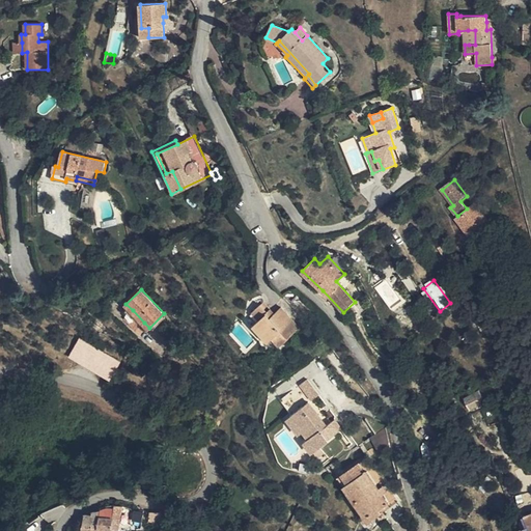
[(306,305),(307,303),(299,295),(292,301),(299,306),(303,302),(306,305)]
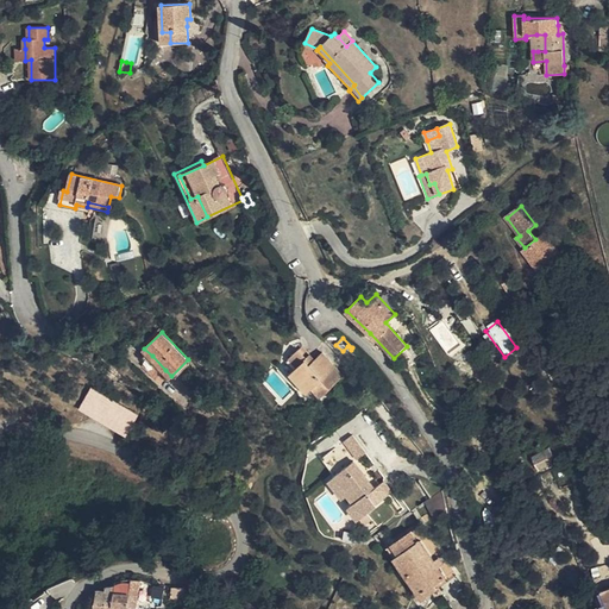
[(309,340),(302,346),(289,358),(297,368),(290,374),(300,384),(305,381),(312,388),(320,397),(332,388),(322,378),(334,366),(309,340)]
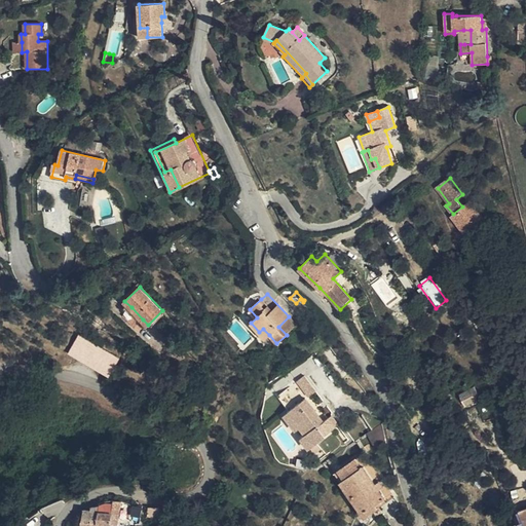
[(143,320),(132,307),(123,315),(135,326),(143,320)]
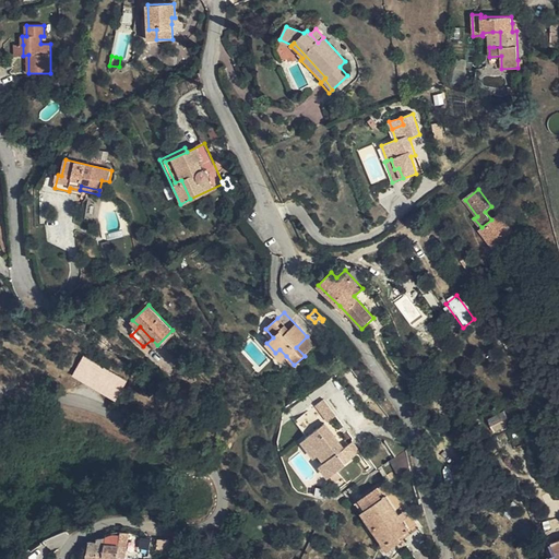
[(316,345),(307,336),(296,347),(305,356),(316,345)]
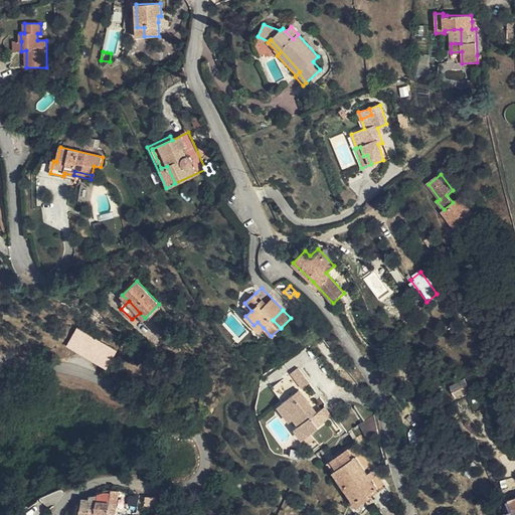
[(258,322),(253,325),(260,331),(264,328),(258,322)]
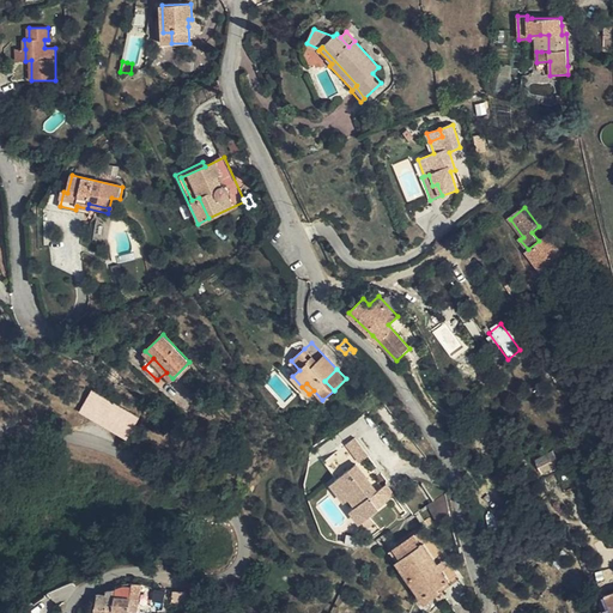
[(140,418),(92,390),(82,412),(128,438),(140,418)]
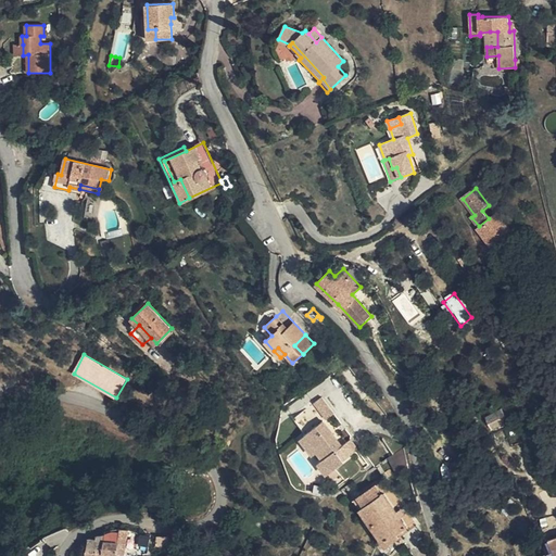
[(257,370),(262,367),(255,361),(252,364),(257,370)]
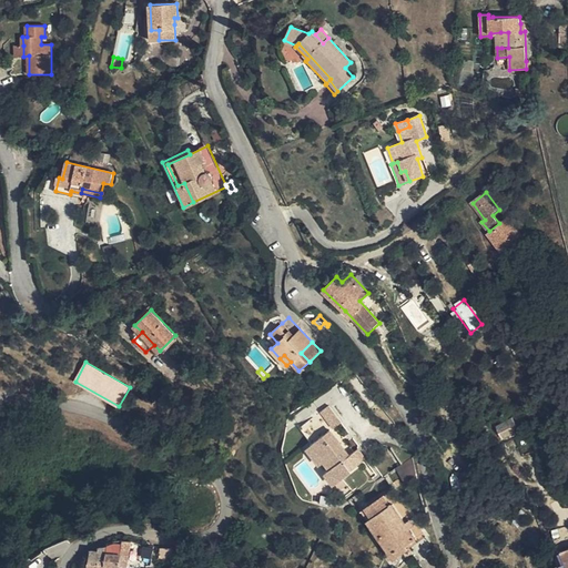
[(332,428),(341,422),(328,405),(320,412),(332,428)]
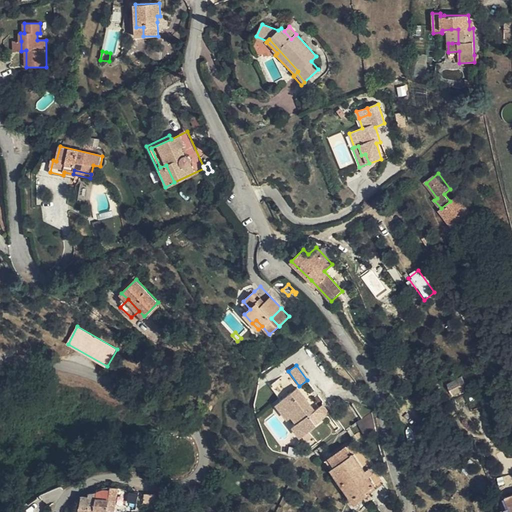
[(463,377),(450,383),(455,394),(469,388),(463,377)]
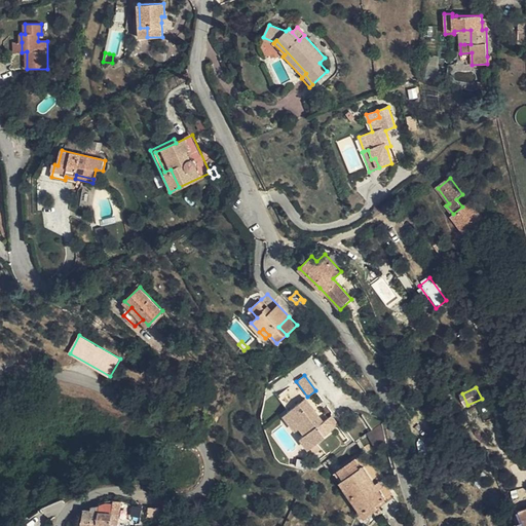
[(302,438),(310,448),(326,436),(324,435),(318,426),(324,422),(305,399),(289,412),(301,427),(308,421),(313,428),(302,438)]
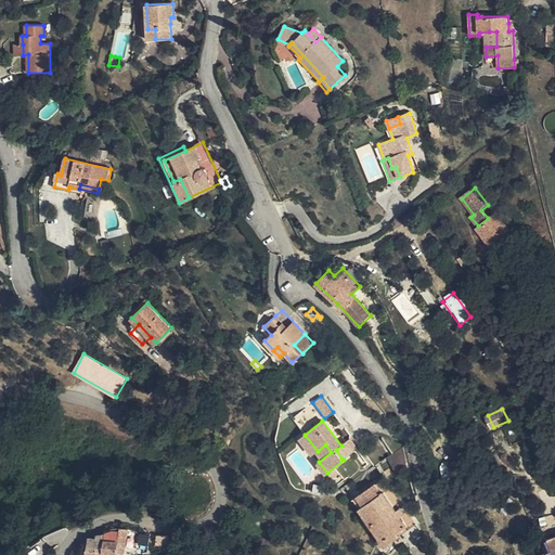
[(313,454),(318,451),(305,435),(300,438),(313,454)]
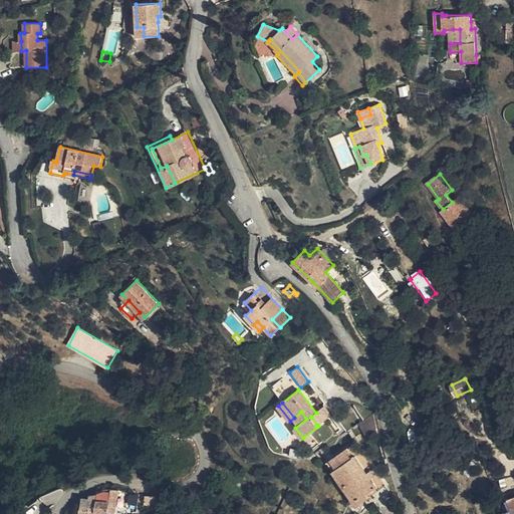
[(316,425),(330,415),(324,407),(316,413),(311,417),(316,425)]
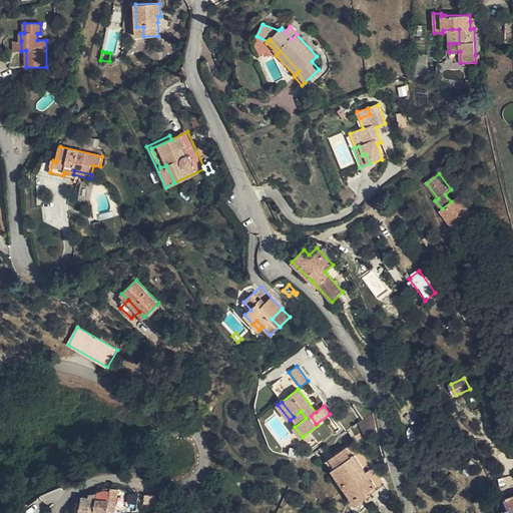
[(374,414),(359,423),(367,438),(373,434),(379,432),(374,414)]
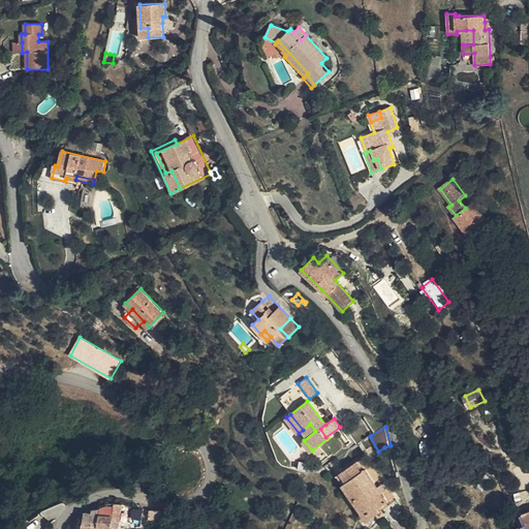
[(367,456),(361,460),(390,501),(380,507),(382,510),(398,500),(367,456)]
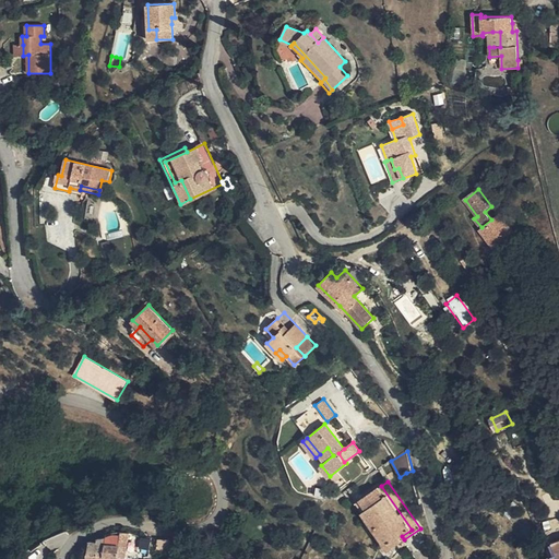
[(381,486),(361,500),(368,509),(366,511),(383,535),(384,534),(391,544),(395,540),(397,544),(402,549),(408,545),(404,539),(402,536),(412,530),(381,486)]
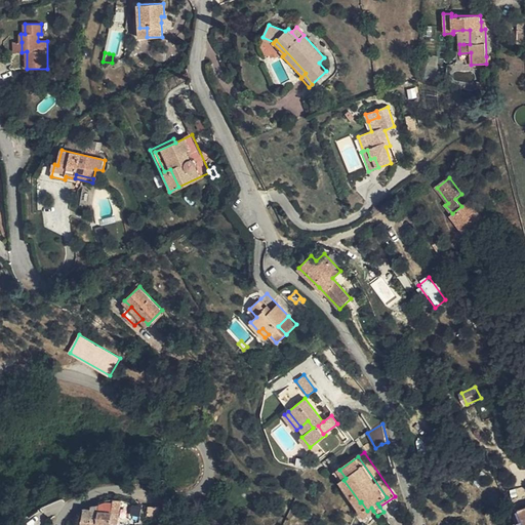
[(339,470),(331,457),(327,459),(366,518),(371,515),(371,513),(373,511),(371,508),(367,511),(361,501),(360,502),(344,480),(346,478),(339,470)]
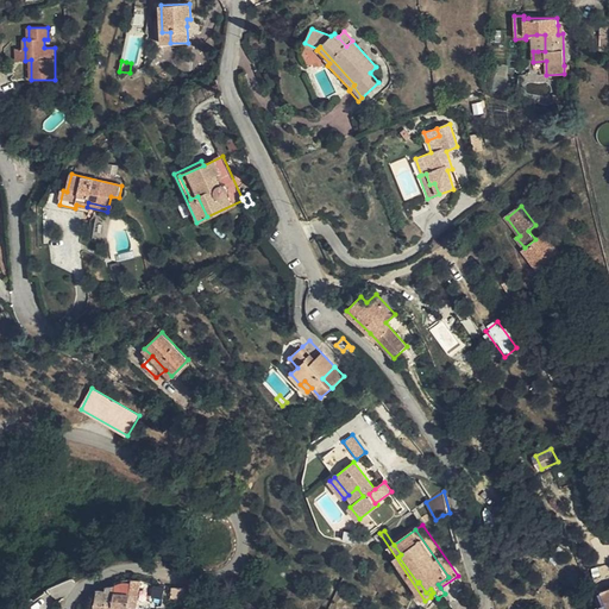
[(121,583),(114,584),(111,604),(127,608),(130,592),(131,584),(121,583)]
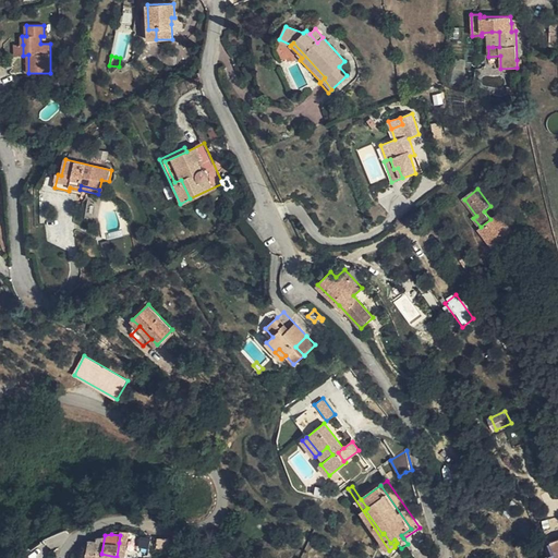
[(101,554),(105,535),(97,536),(96,540),(88,538),(86,552),(84,557),(100,557),(101,557),(101,554)]
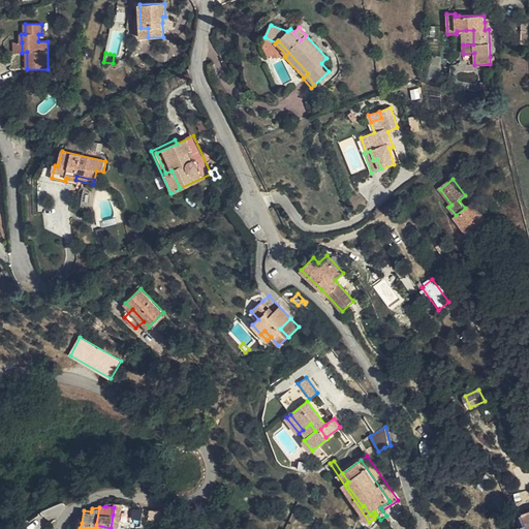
[(119,516),(113,515),(111,528),(118,528),(119,516)]
